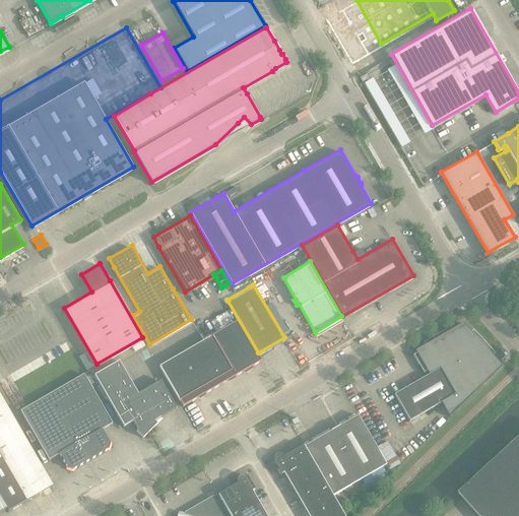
[(182,404),(197,395),(261,359),(258,353),(238,318),(158,364),(182,404)]
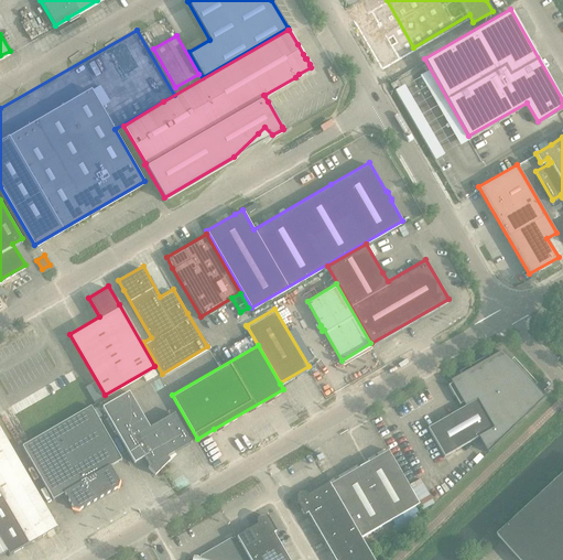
[(543,395),(543,394),(533,383),(536,380),(512,355),(510,357),(501,348),(489,355),(487,352),(459,368),(461,372),(450,378),(451,380),(447,383),(454,394),(453,394),(454,395),(455,394),(456,398),(456,399),(457,398),(458,401),(462,399),(464,404),(426,424),(443,453),(477,433),(487,450),(543,395)]
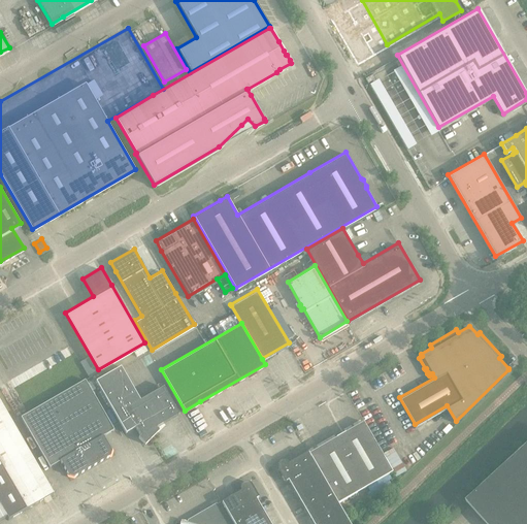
[(120,364),(95,379),(125,430),(134,425),(139,433),(137,434),(144,441),(158,428),(157,428),(155,425),(176,413),(178,412),(162,384),(139,397),(120,364)]
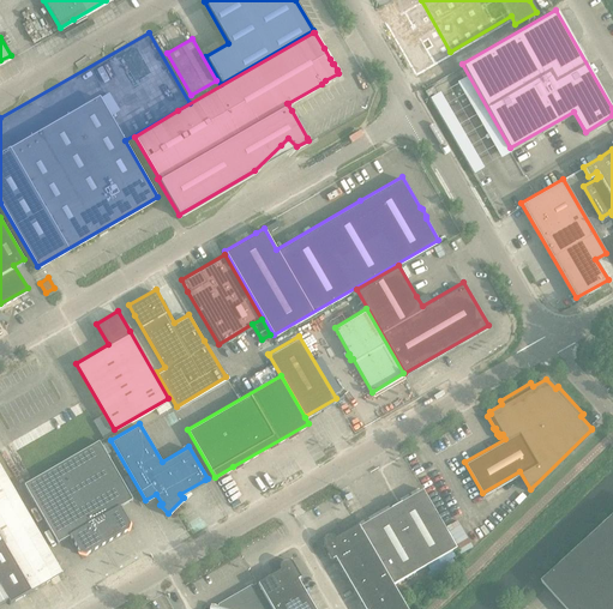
[(70,532),(78,548),(79,549),(85,552),(127,526),(130,520),(119,504),(132,496),(98,439),(23,482),(56,540),(70,532)]
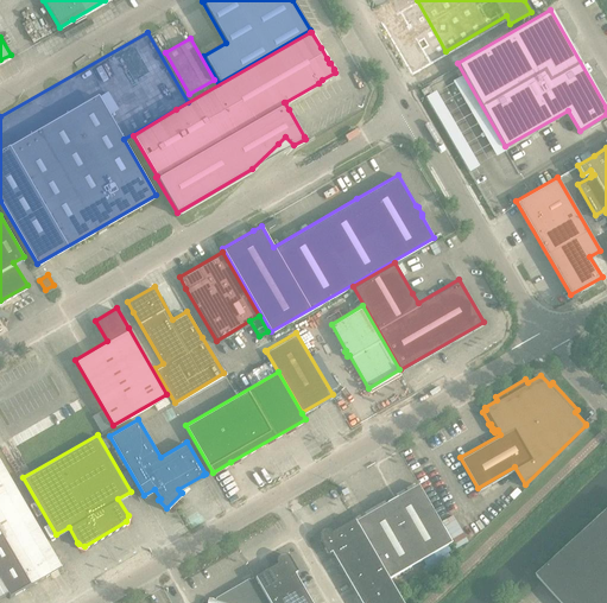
[(0,579),(7,592),(8,595),(61,565),(13,483),(0,461),(0,579)]
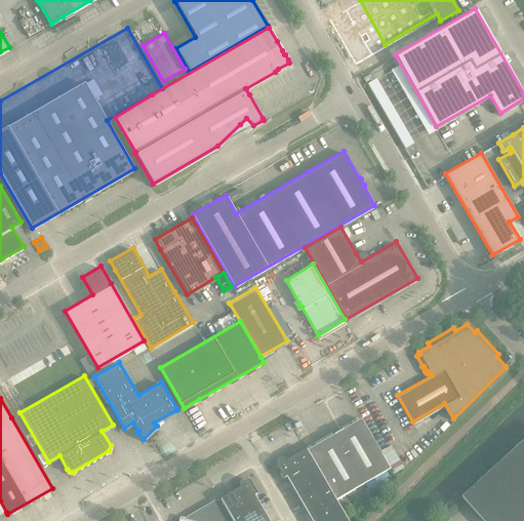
[(329,488),(334,496),(335,497),(390,467),(360,416),(307,448),(314,462),(319,470),(324,479),(329,488)]
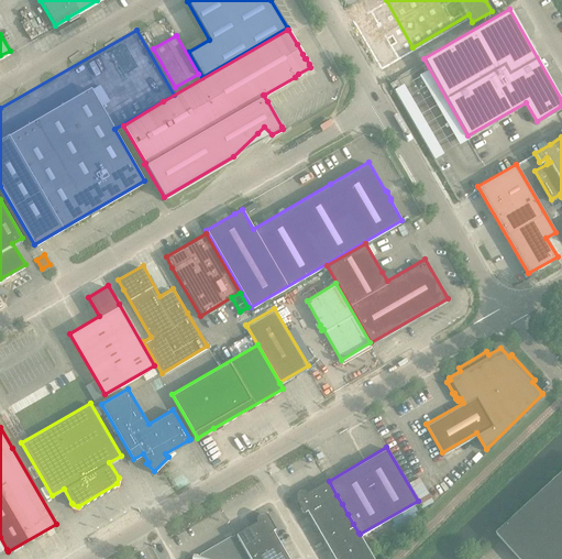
[(561,558),(561,470),(496,532),(500,536),(521,558),(561,558)]
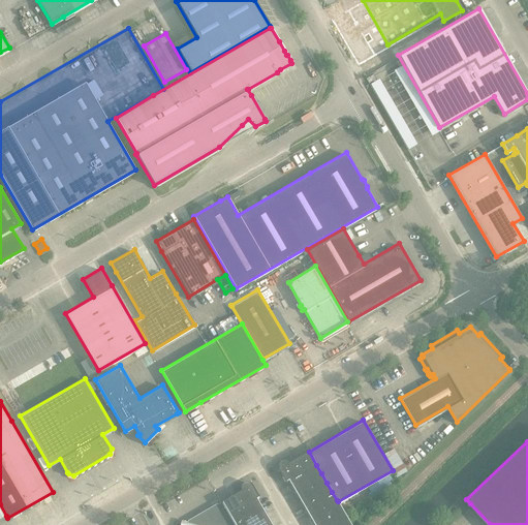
[(277,466),(278,467),(285,481),(287,479),(289,481),(316,465),(309,452),(308,450),(288,461),(287,461),(287,460),(286,460),(285,459),(284,459),(283,459),(282,459),(281,459),(280,460),(279,461),(278,461),(278,462),(277,463),(277,464),(277,465),(277,466)]
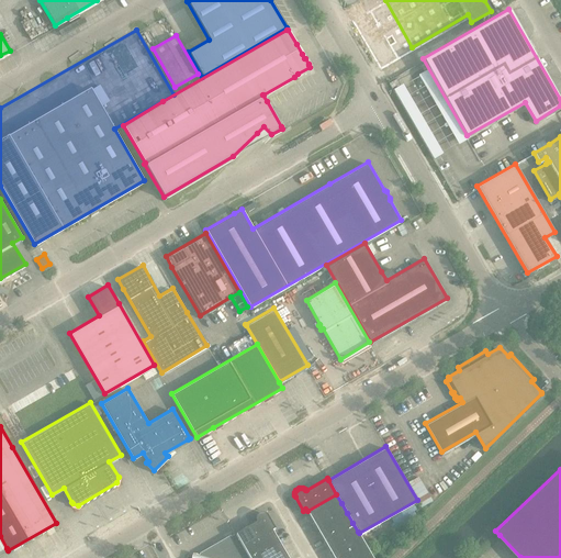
[(336,494),(307,511),(313,521),(341,503),(336,494)]
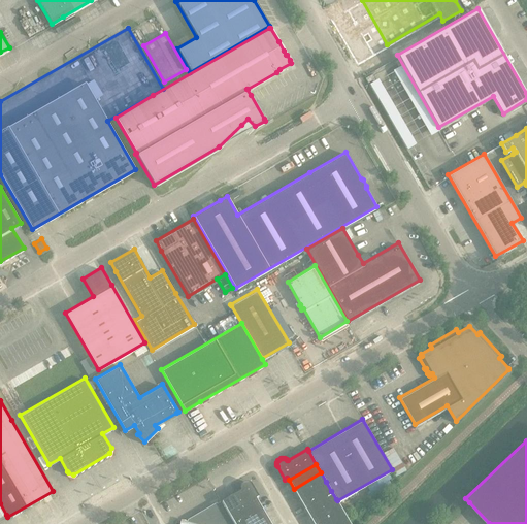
[(321,472),(294,489),(299,497),(326,482),(321,472)]
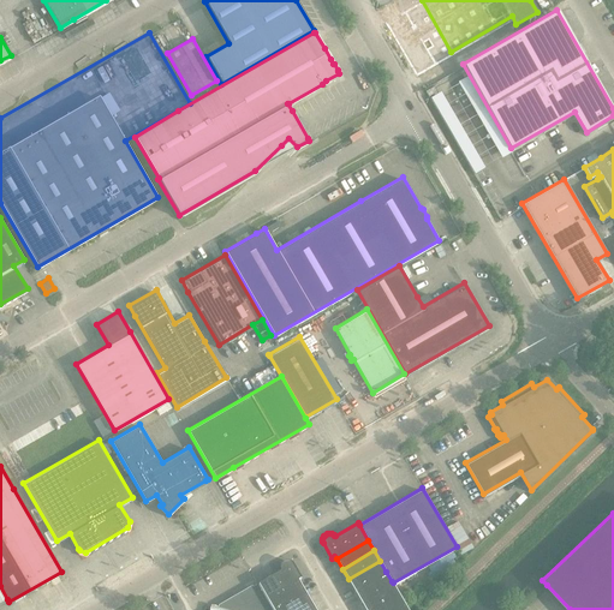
[(280,568),(273,573),(282,590),(299,580),(297,578),(300,576),(292,561),(291,560),(290,560),(288,558),(287,558),(286,558),(285,558),(284,558),(282,560),(281,560),(280,561),(280,562),(279,563),(279,564),(279,566),(279,567),(280,568)]
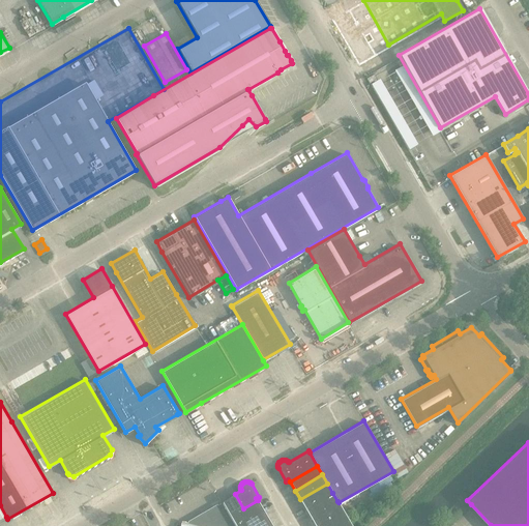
[(327,484),(300,499),(305,508),(332,493),(327,484)]
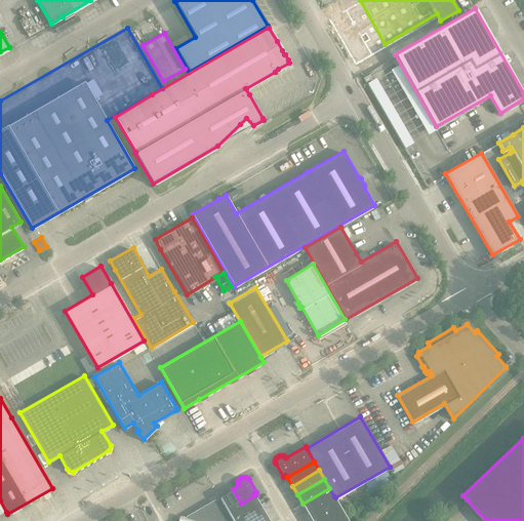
[(329,488),(303,504),(308,513),(334,496),(329,488)]
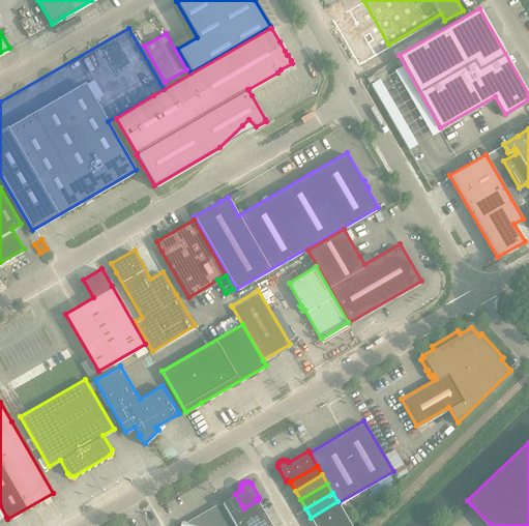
[(235,494),(222,501),(230,517),(243,508),(235,494)]
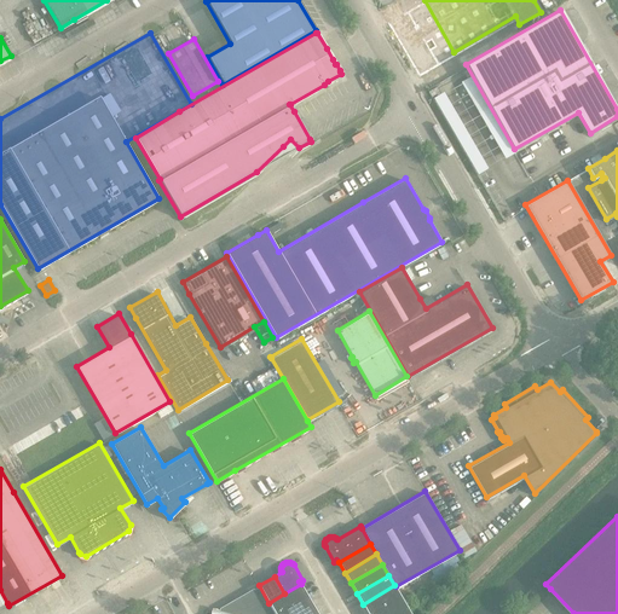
[(301,584),(284,594),(269,603),(275,613),(307,595),(301,584)]
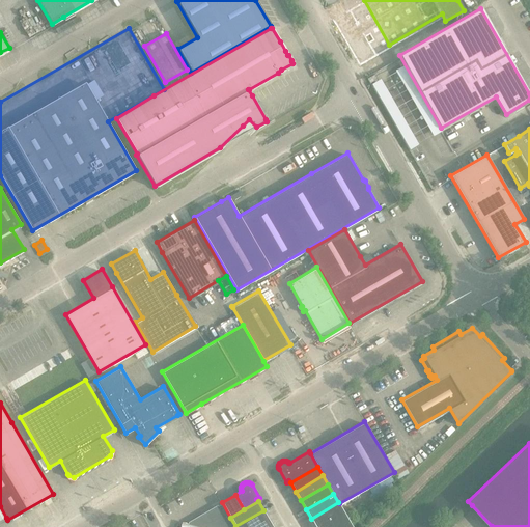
[(222,502),(187,522),(178,526),(235,526),(230,518),(222,502)]
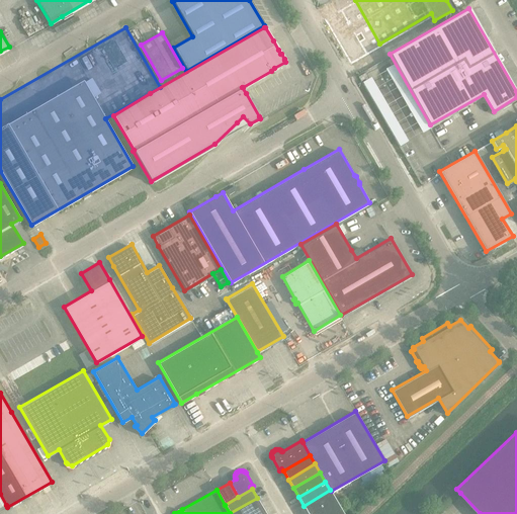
[(330,490),(304,506),(308,513),(309,513),(335,499),(331,491),(330,490)]
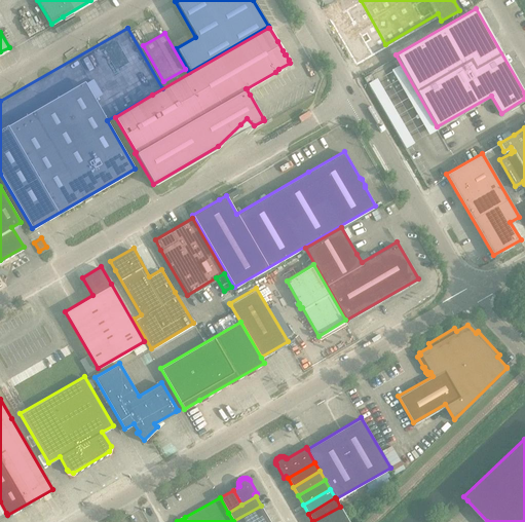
[(261,506),(233,521),(252,521),(266,515),(261,506)]
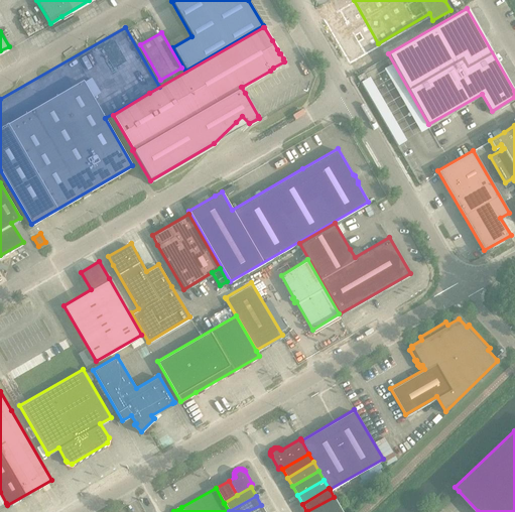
[(334,497),(307,511),(328,511),(339,506),(334,497)]
